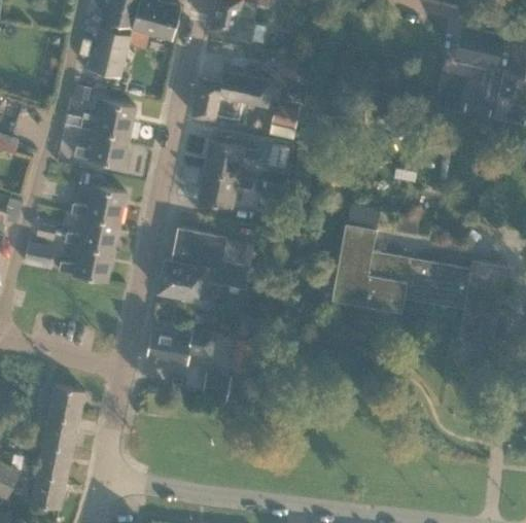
[(171,39),(179,6),(158,0),(156,0),(109,0),(105,21),(132,28),(132,29),(171,39)]
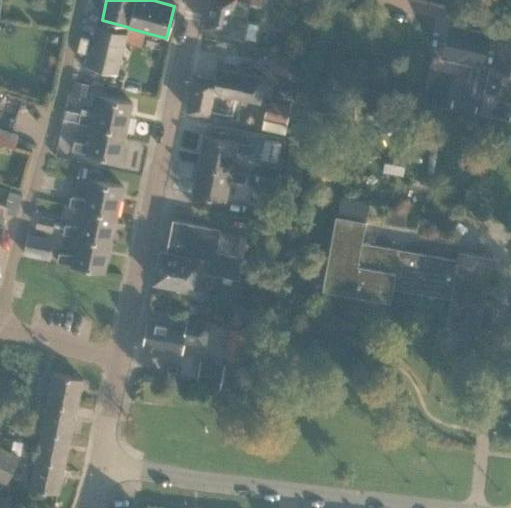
[(242,42),(243,39),(254,42),(258,26),(247,24),(247,21),(245,21),(250,3),(259,5),(259,0),(210,0),(204,29),(226,34),(225,38),(242,42)]
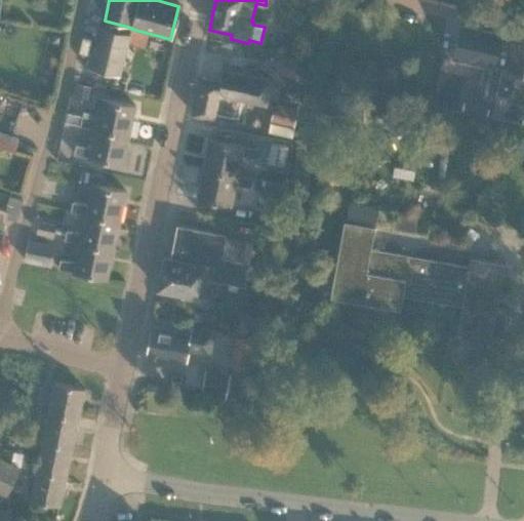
[(483,68),(480,84),(475,106),(489,109),(497,70),(494,69),(501,36),(459,27),(451,61),(479,67),(483,68)]
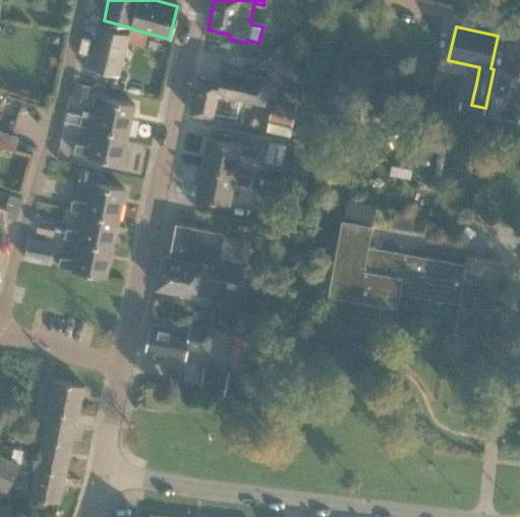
[(118,77),(128,36),(98,27),(87,69),(118,77)]
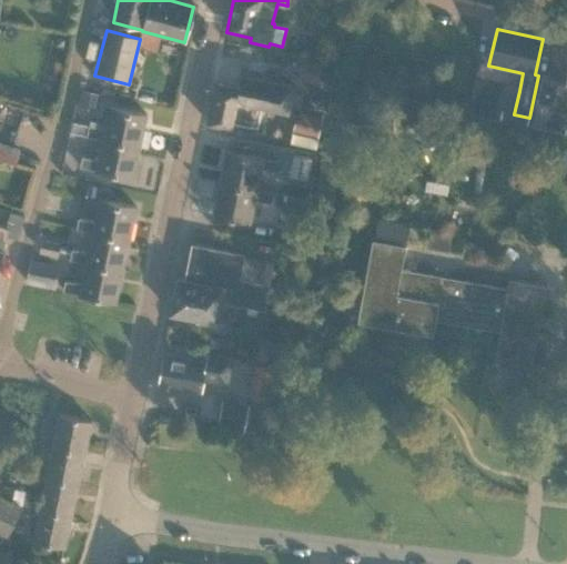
[(542,76),(536,104),(552,108),(556,88),(558,80),(566,81),(566,44),(563,43),(562,50),(554,48),(547,77),(542,76)]
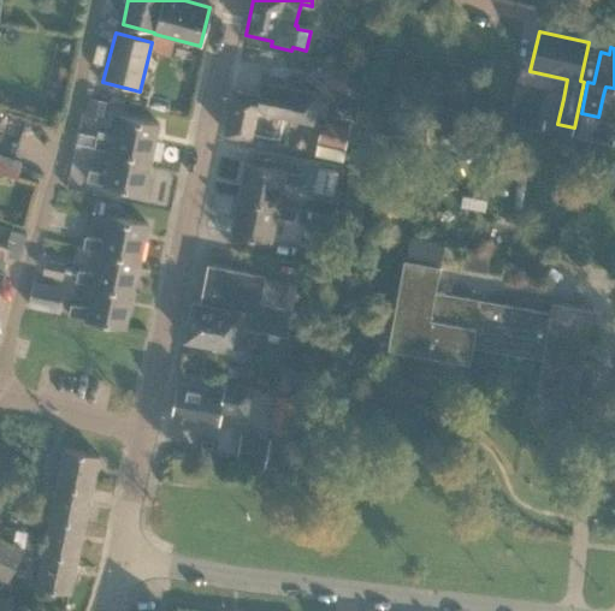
[(344,92),(348,70),(327,66),(324,88),(344,92)]
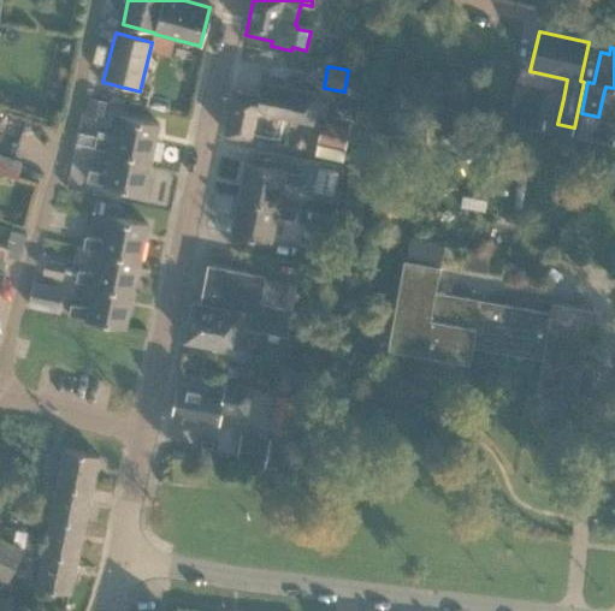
[(312,125),(318,95),(261,84),(259,98),(234,93),(225,136),(250,141),(252,141),(264,143),(268,117),(312,125)]
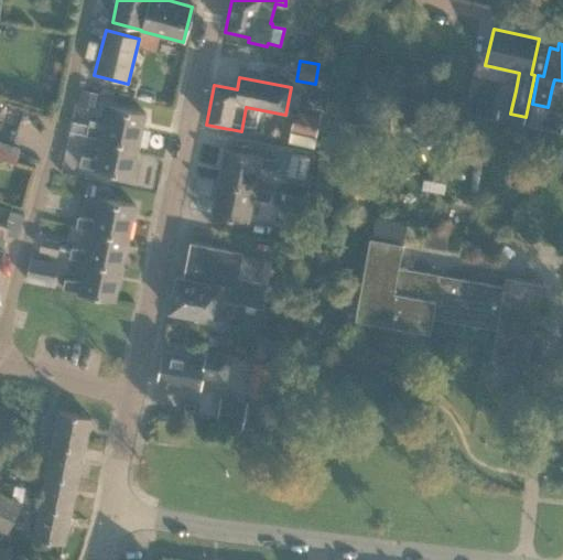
[(82,90),(78,103),(96,106),(99,94),(82,90)]
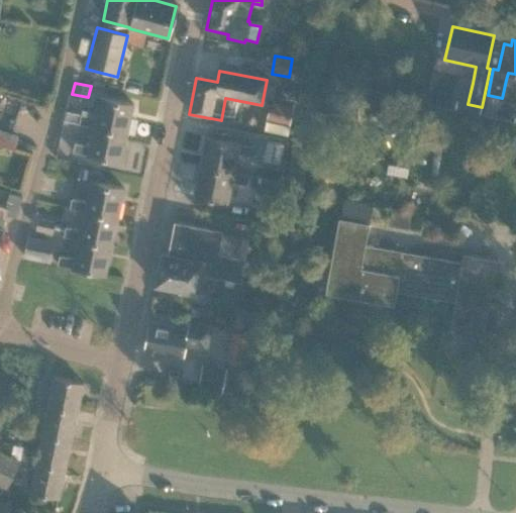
[(63,122),(93,128),(126,135),(132,106),(99,99),(95,119),(65,113),(63,122)]
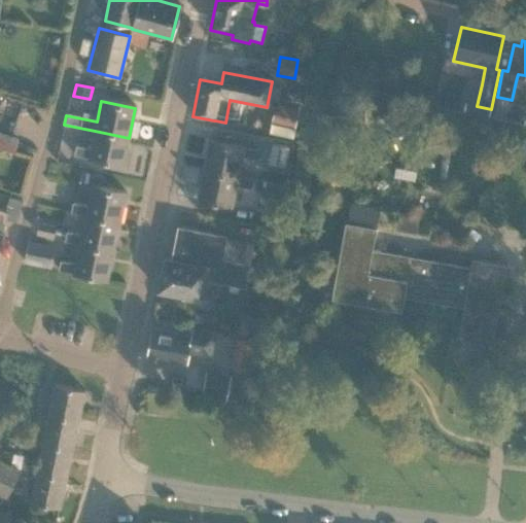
[(275,104),(271,124),(294,129),(299,110),(275,104)]
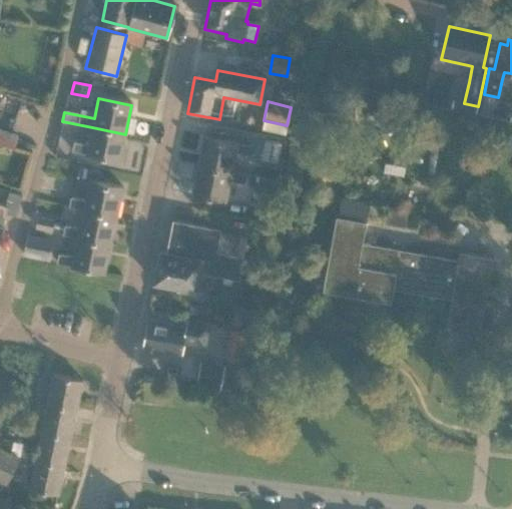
[(119,162),(125,134),(92,127),(87,146),(73,143),(71,152),(119,162)]
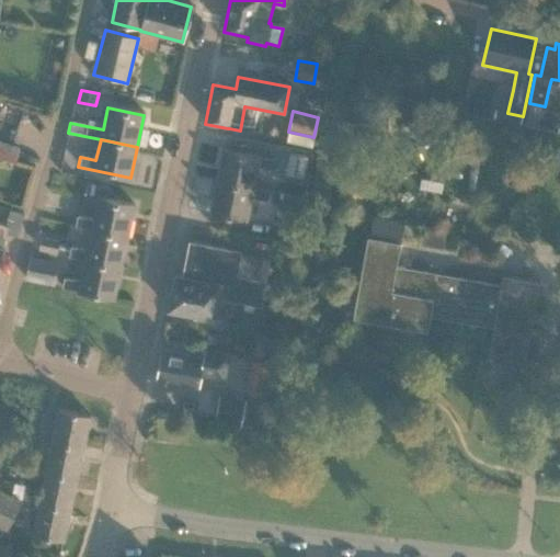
[(20,151),(0,144),(0,158),(15,163),(20,151)]
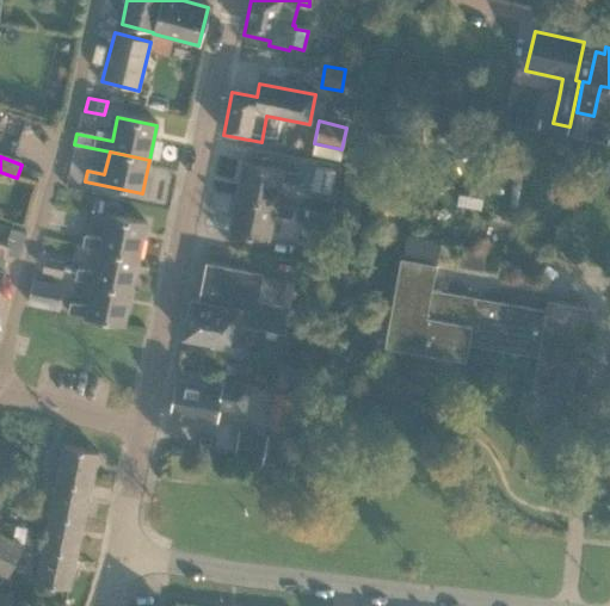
[(236,197),(276,205),(281,183),(299,186),(300,175),(244,164),(236,197)]
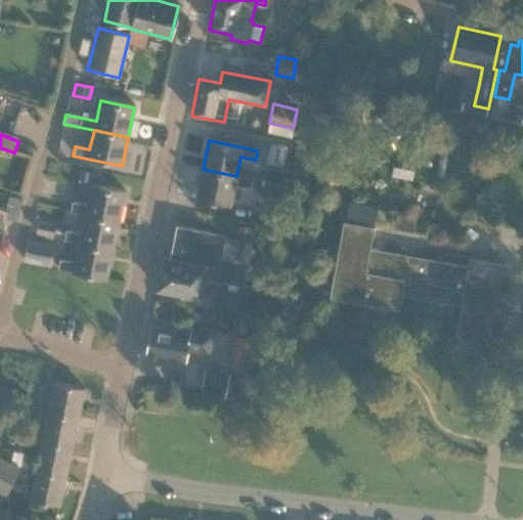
[(269,144),(264,168),(281,172),(287,147),(269,144)]
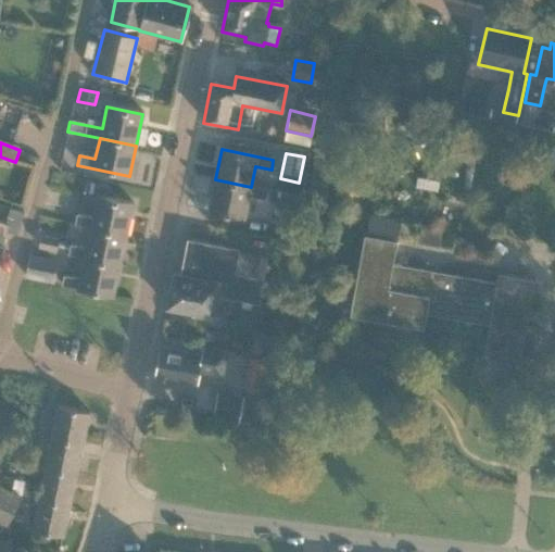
[(267,190),(251,187),(215,179),(209,212),(244,220),(250,197),(265,200),(267,190)]
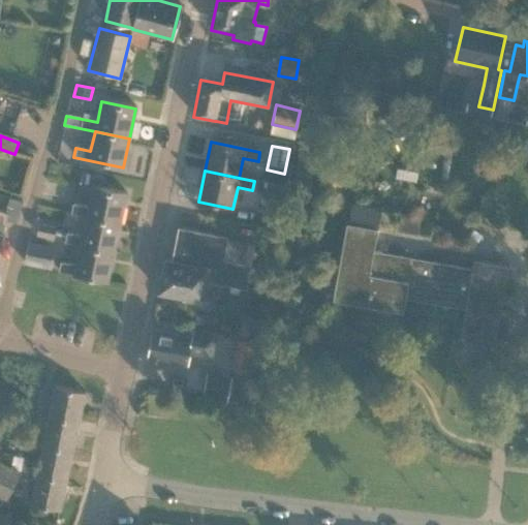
[(72,205),(70,214),(85,217),(120,225),(126,194),(100,189),(98,188),(94,188),(93,187),(92,187),(87,208),(85,208),(72,205)]
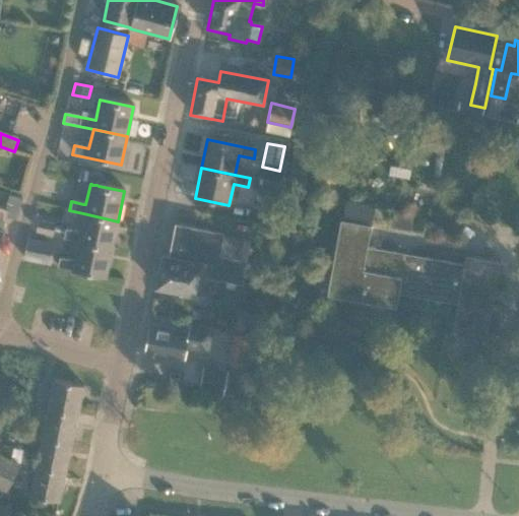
[(8,195),(4,209),(8,210),(6,217),(15,220),(21,199),(12,197),(8,195)]
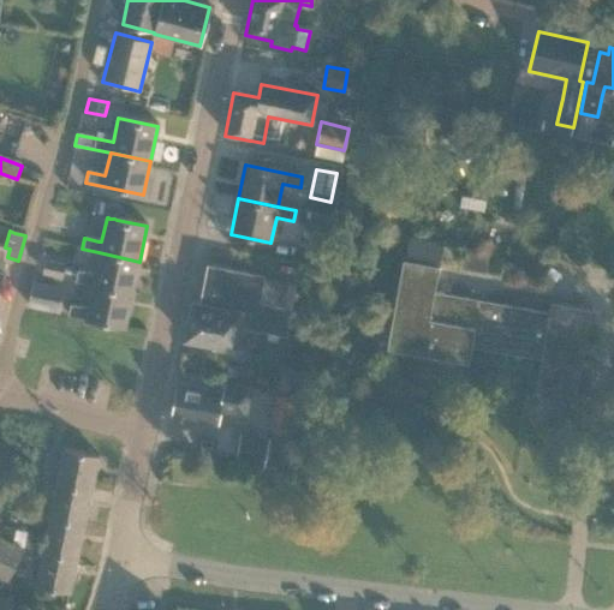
[(0,277),(3,270),(7,257),(10,249),(5,247),(0,245),(0,277)]
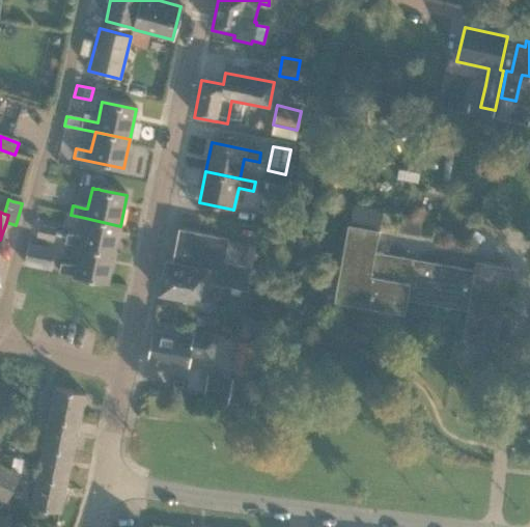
[(66,234),(64,244),(79,247),(114,254),(120,226),(85,218),(81,238),(66,234)]
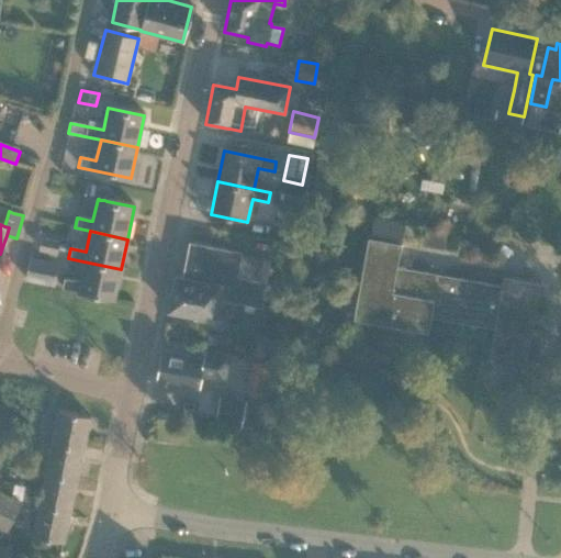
[(525,367),(540,283),(503,277),(501,288),(396,269),(401,244),(368,238),(354,320),(427,333),(430,317),(494,328),(487,361),(525,367)]
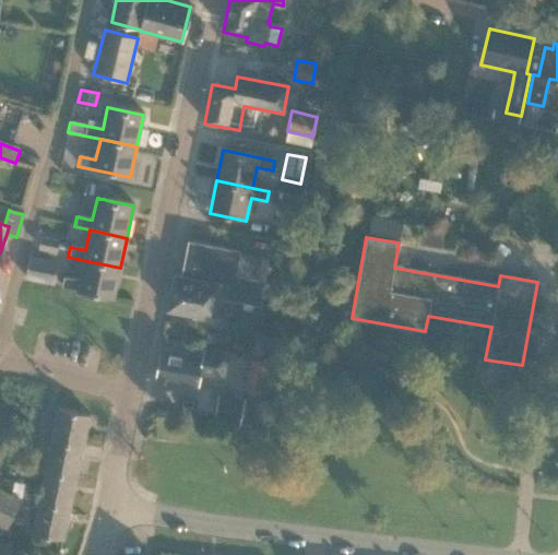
[(265,281),(263,281),(236,275),(240,251),(188,241),(180,276),(175,275),(168,310),(193,315),(192,318),(214,322),(218,298),(260,306),(261,303),(270,305),(273,285),(264,283),(265,281)]
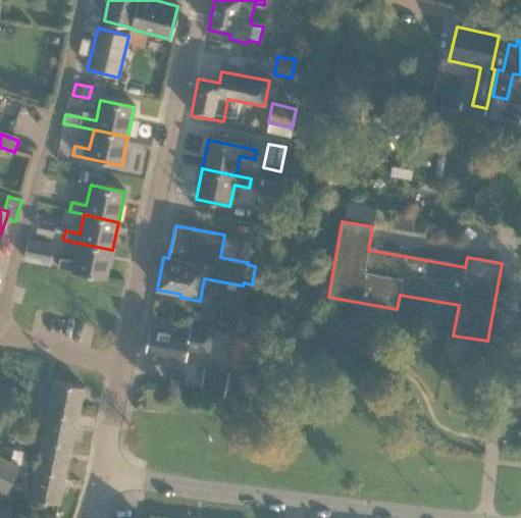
[(28,240),(23,261),(49,266),(54,246),(28,240)]
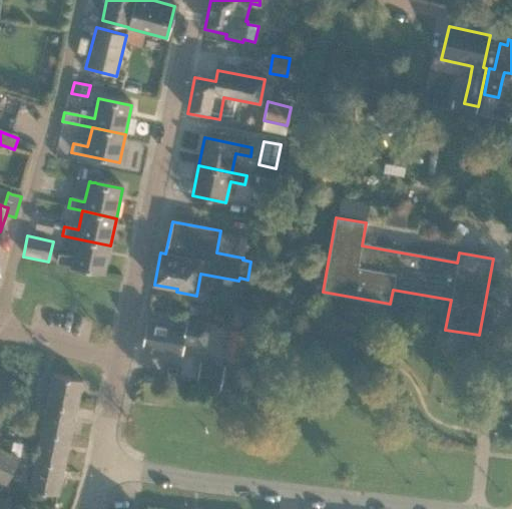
[(104,275),(110,245),(76,238),(72,258),(58,255),(56,264),(104,275)]
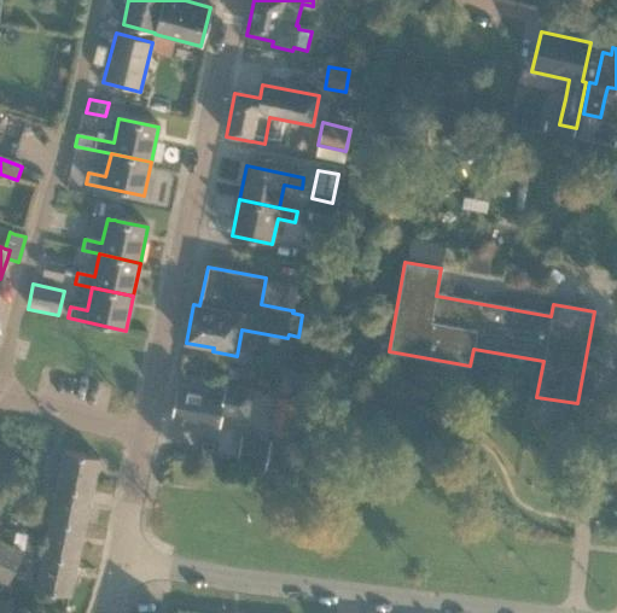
[(219,427),(221,415),(248,420),(254,391),(225,385),(223,396),(210,393),(178,387),(172,419),(219,427)]
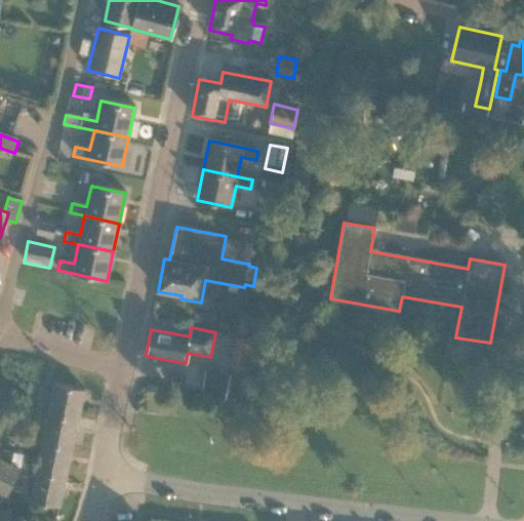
[(247,371),(253,342),(235,338),(229,367),(247,371)]
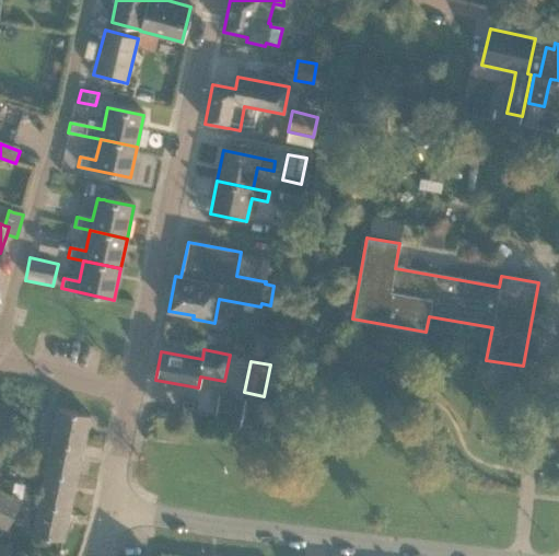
[(219,396),(213,423),(240,428),(245,401),(219,396)]
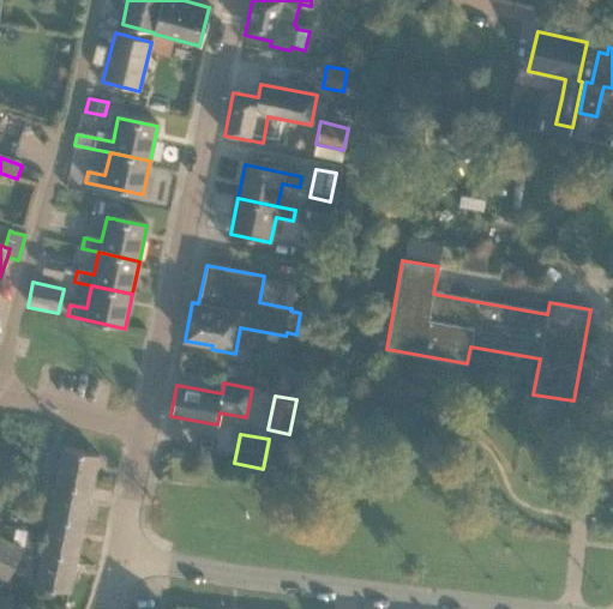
[(64,450),(56,483),(91,490),(98,457),(64,450)]
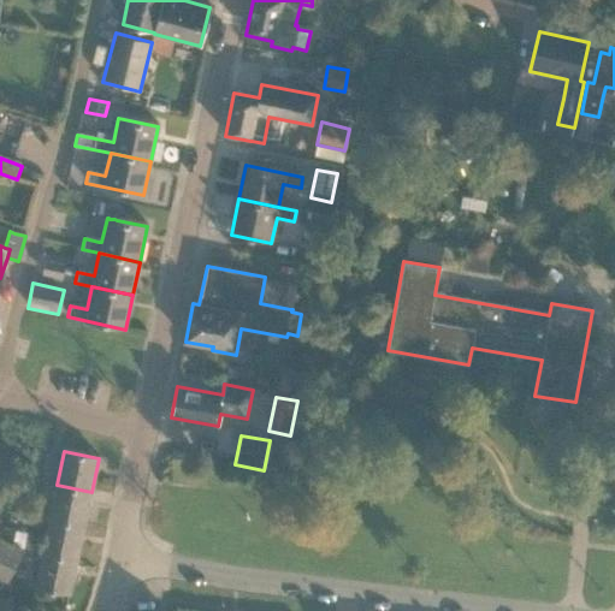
[(84,527),(92,492),(57,485),(49,520),(84,527)]
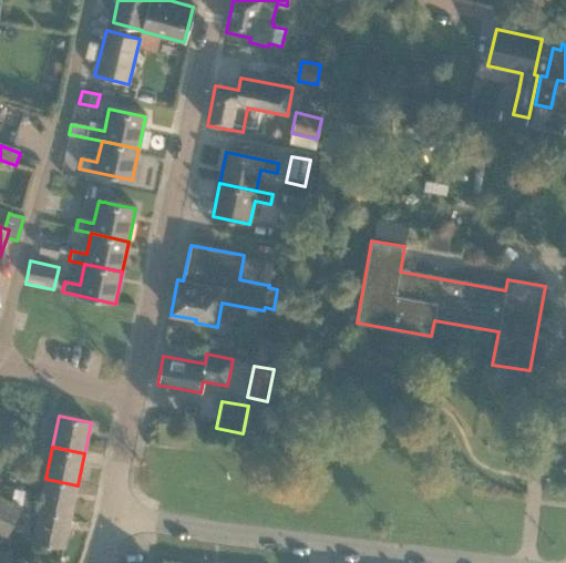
[(45,479),(39,510),(71,517),(78,485),(45,479)]
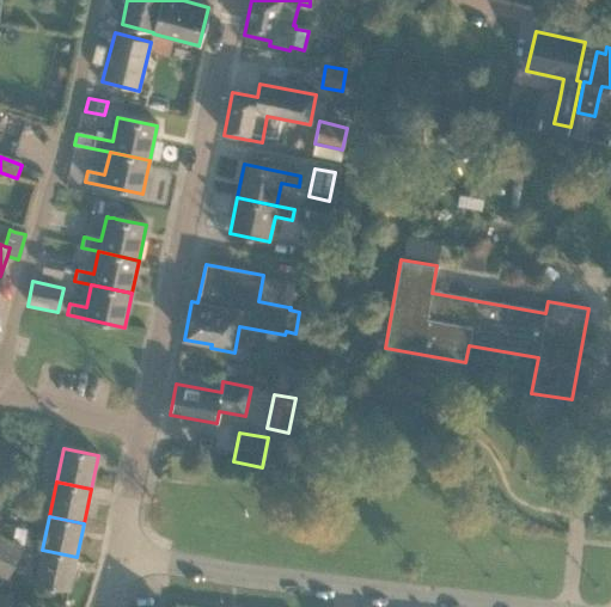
[(23,547),(0,535),(0,574),(8,578),(23,547)]
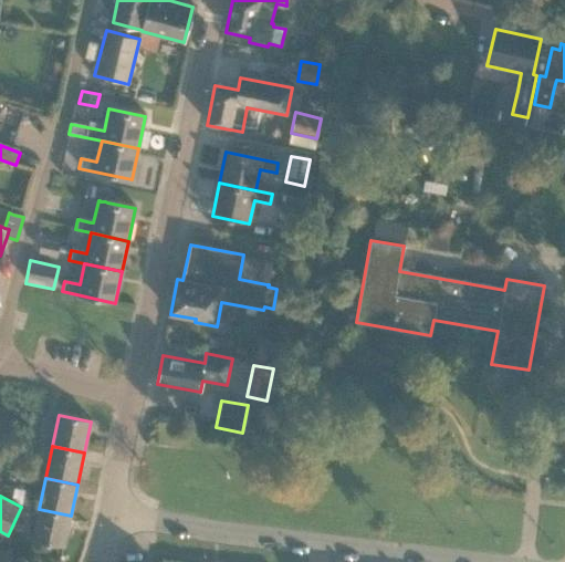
[(71,516),(39,509),(32,541),(64,548),(71,516)]
